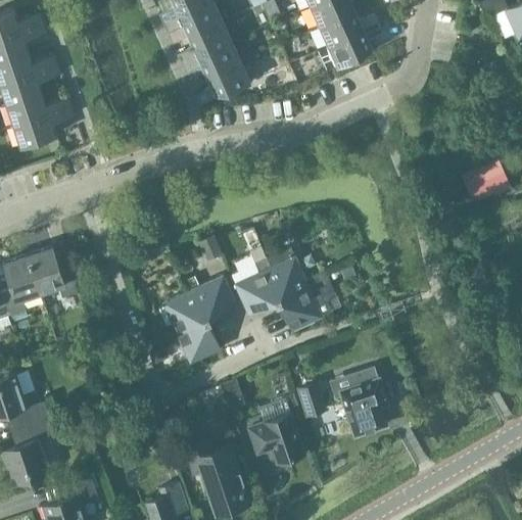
[(170,0),(175,8),(158,16),(162,26),(212,3),(210,0),(170,0)]
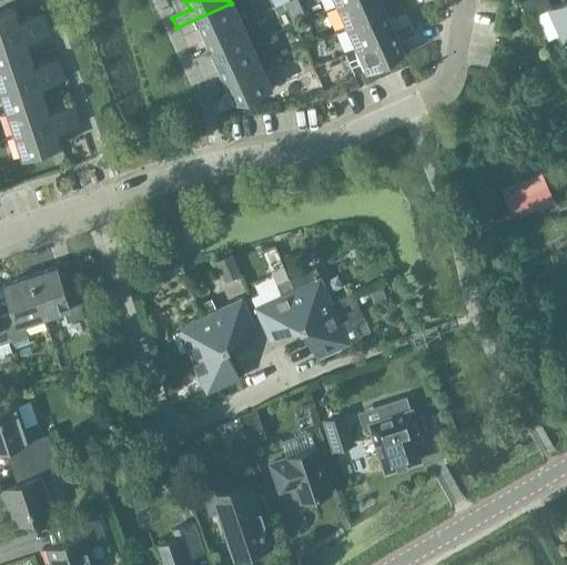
[(354,0),(336,8),(346,30),(383,13),(378,2),(382,0),(354,0)]
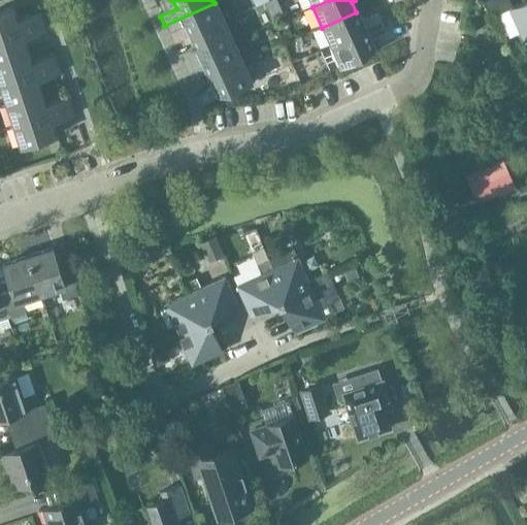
[(502,0),(480,0),(485,8),(502,0)]
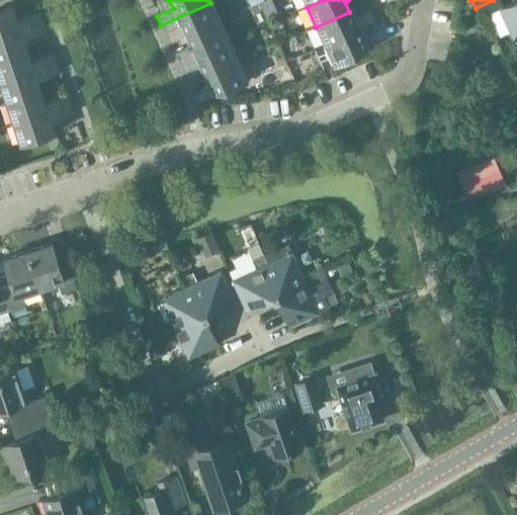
[(493,0),(476,8),(481,19),(490,15),(500,38),(510,34),(516,50),(516,2),(502,9),(498,0),(493,0)]
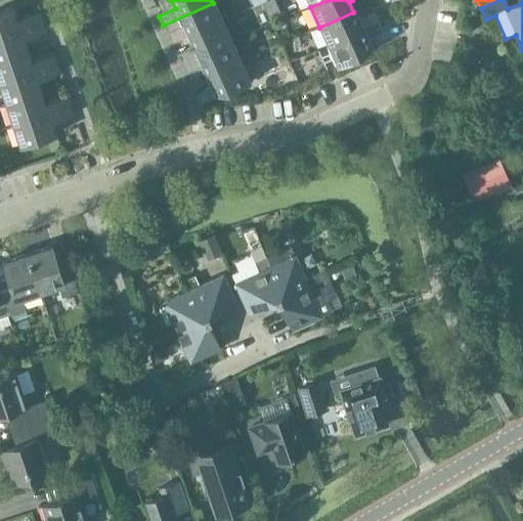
[(222,24),(213,3),(163,26),(168,36),(183,29),(188,39),(222,24)]
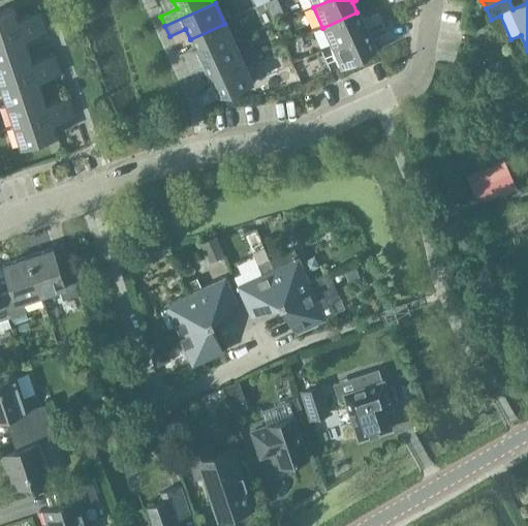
[(13,10),(0,14),(0,38),(43,24),(40,14),(18,23),(13,10)]
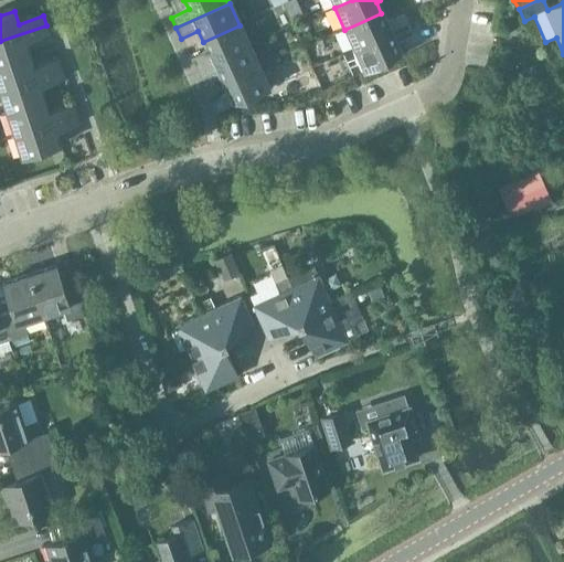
[(386,24),(381,13),(344,30),(354,51),(408,27),(404,17),(386,24)]
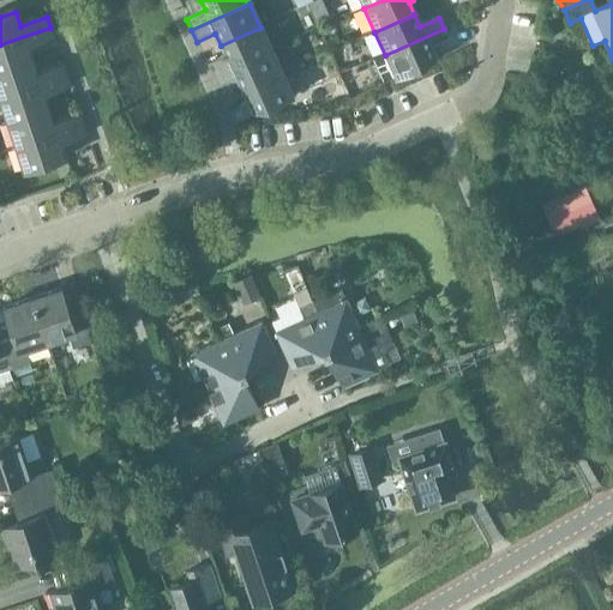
[(557,17),(544,26),(551,37),(564,29),(557,17)]
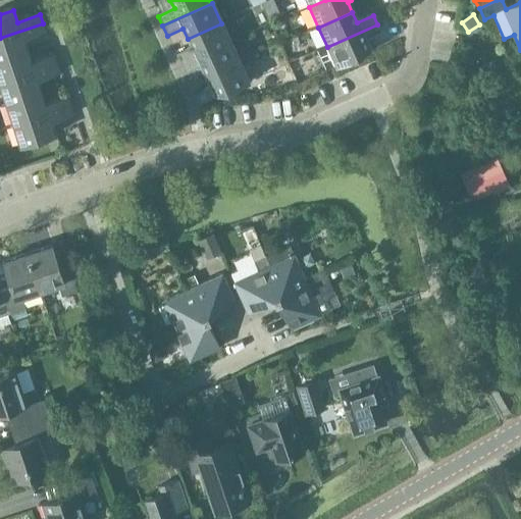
[(23,41),(46,33),(43,23),(0,38),(0,61),(28,52),(23,41)]
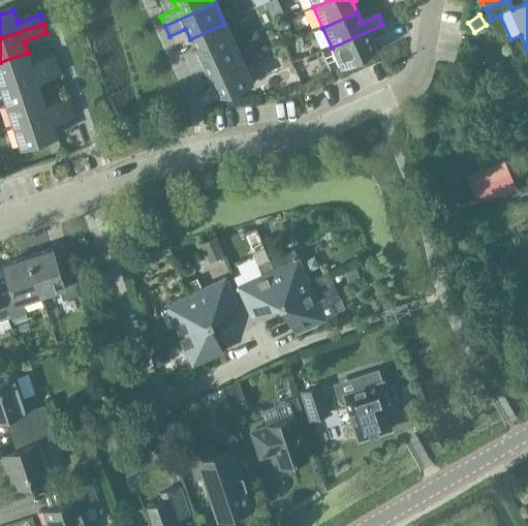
[(195,50),(179,57),(183,66),(234,43),(224,24),(190,39),(195,50)]
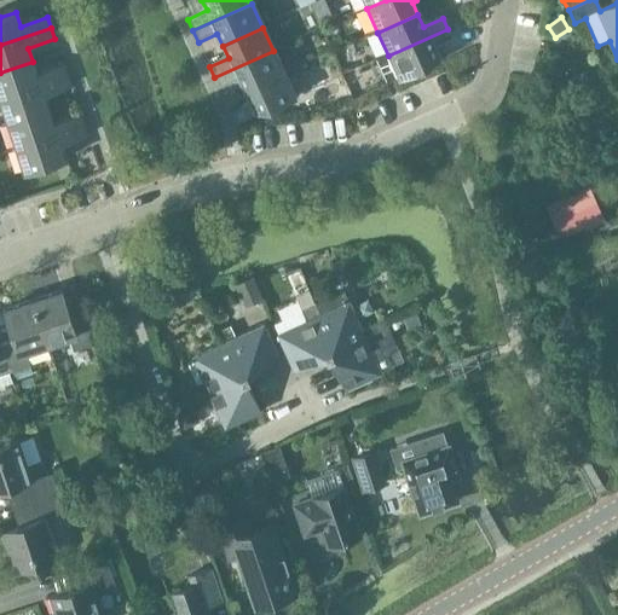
[(448,29),(388,56),(399,81),(439,63),(434,50),(452,41),(448,29)]
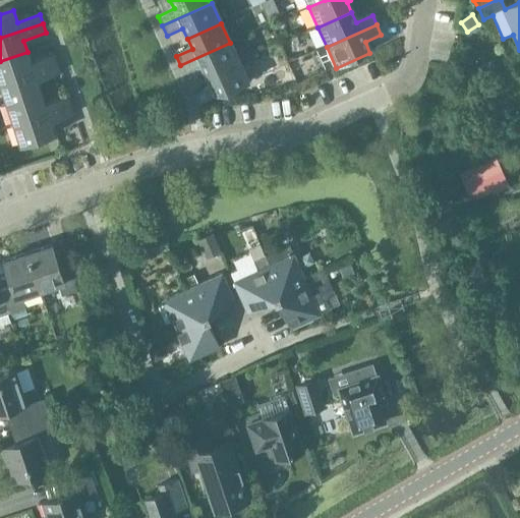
[(318,38),(290,53),(297,66),(326,52),(318,38)]
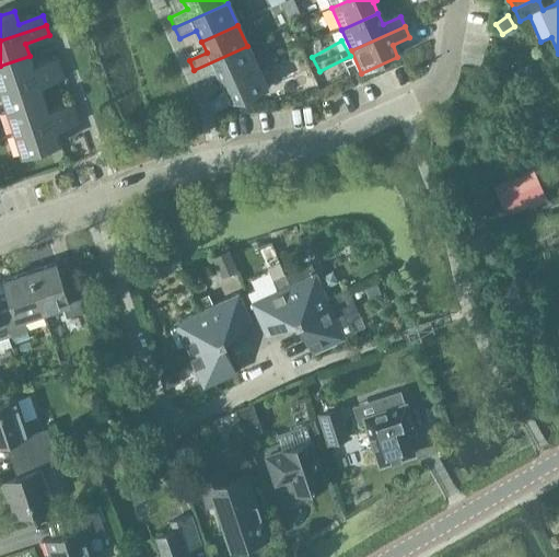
[(194,70),(198,81),(216,73),(221,84),(257,68),(247,46),(194,70)]
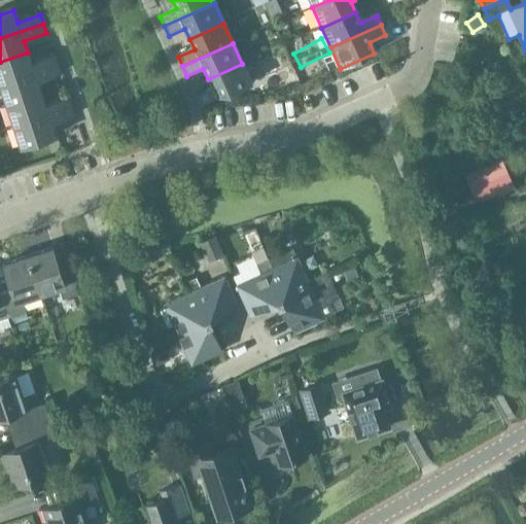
[(0,85),(58,67),(55,57),(32,65),(28,53),(0,62),(0,85)]
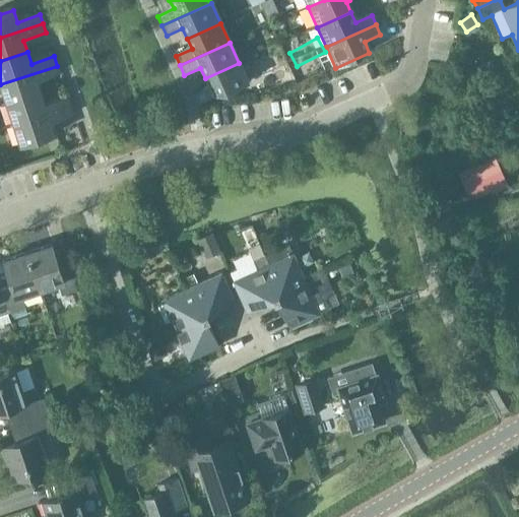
[(248,83),(239,63),(205,78),(209,88),(194,95),(198,106),(248,83)]
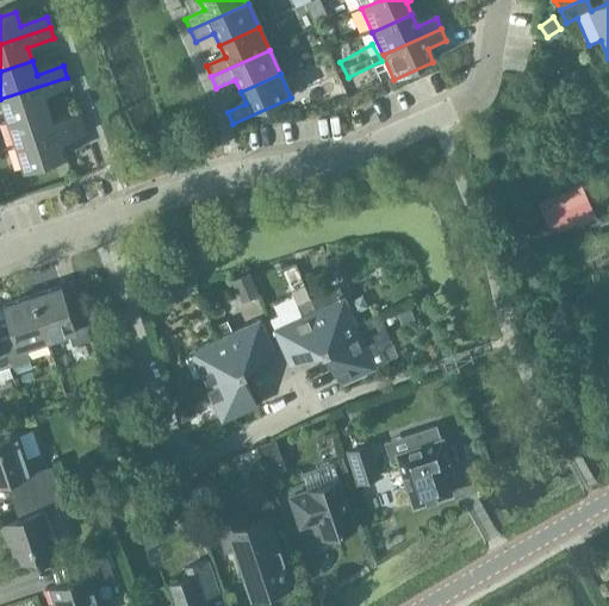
[(44,97),(70,87),(67,77),(0,99),(0,102),(7,124),(48,111),(44,97)]
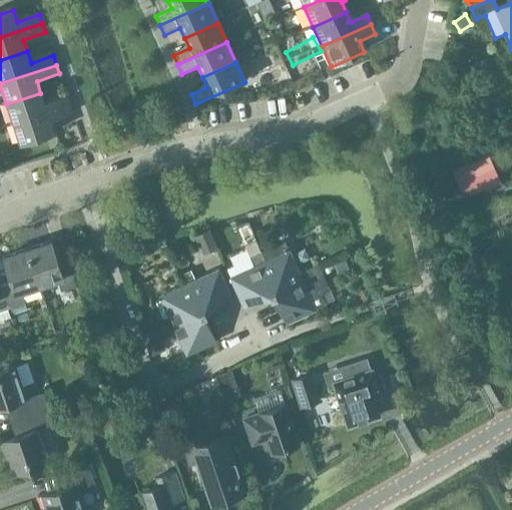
[(13,124),(70,106),(67,96),(44,104),(40,93),(6,104),(13,124)]
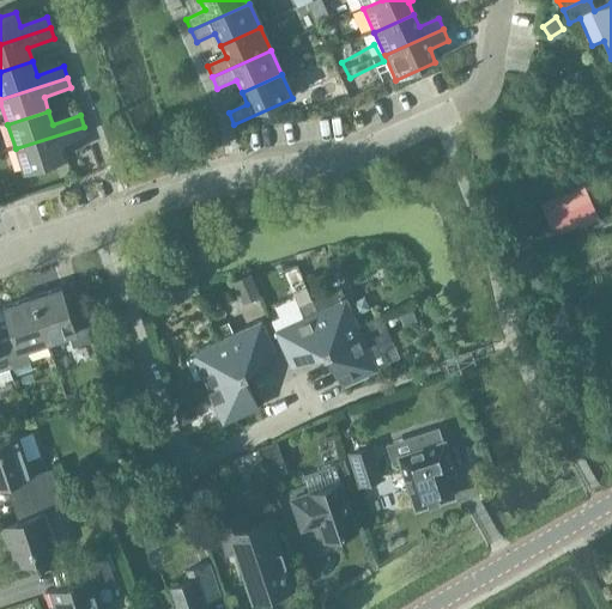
[(84,127),(16,148),(24,174),(66,160),(60,146),(88,136),(84,127)]
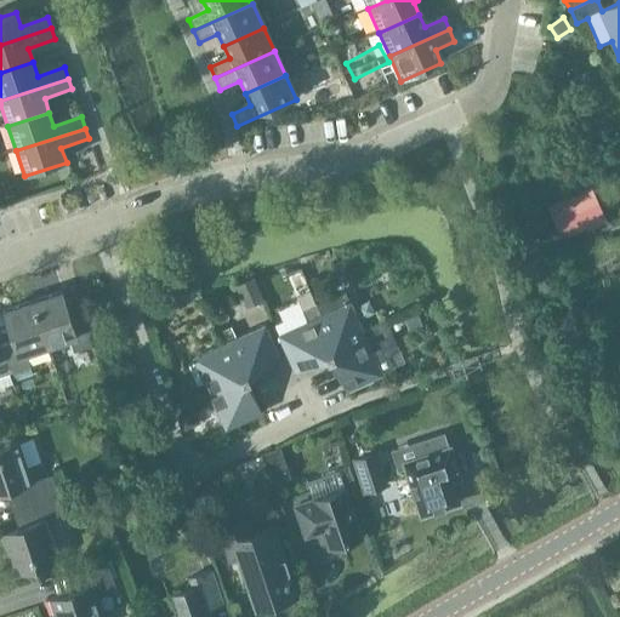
[(562,240),(586,229),(582,220),(599,212),(590,192),(549,210),(562,240)]
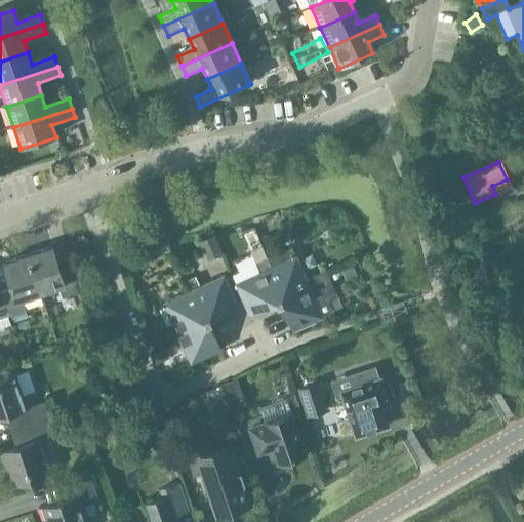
[(213,239),(198,245),(206,263),(220,256),(213,239)]
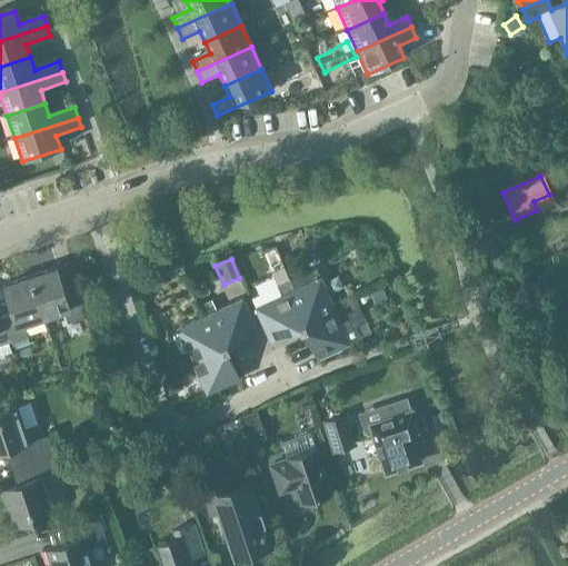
[(66,298),(56,269),(30,278),(42,319),(62,313),(67,326),(87,319),(78,295),(66,298)]
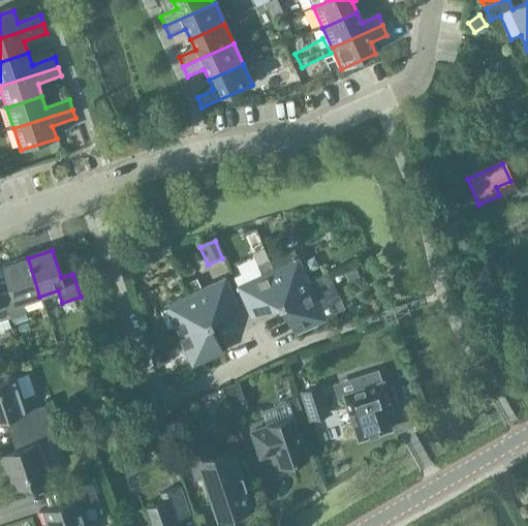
[(274,272),(268,274),(280,302),(284,303),(311,290),(314,297),(323,292),(318,280),(309,285),(293,251),(269,261),(274,272)]
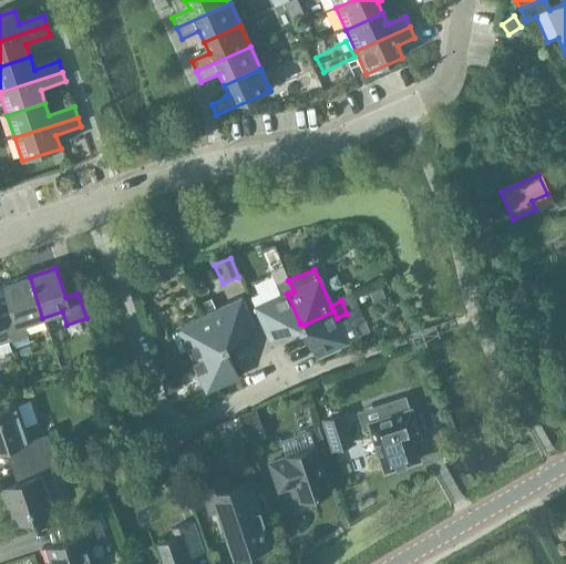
[(281,272),(270,276),(276,287),(286,282),(281,272)]
